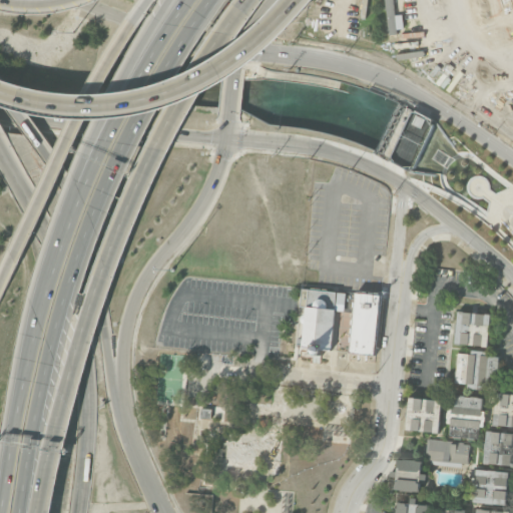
[(302,288),(346,293),(344,311),(336,310),(332,350),(322,349),(321,355),(310,354),(311,348),(298,346),(299,338),(303,338),(305,323),(302,322),(302,321),(301,320),(301,319),(301,317),(302,316),(303,315),(306,315),(307,307),(301,306),(302,288)]
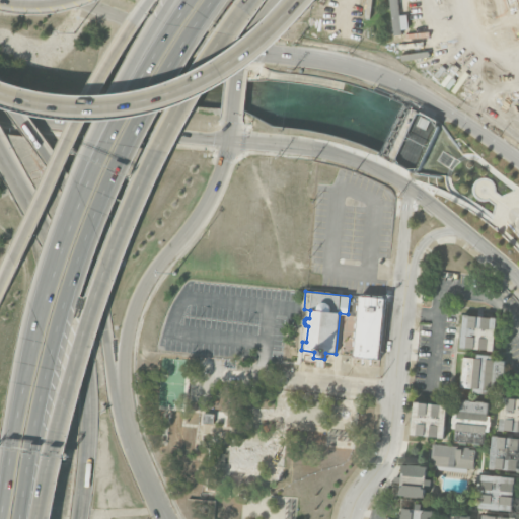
[(352,356),(358,295),(384,297),(377,359),(352,356)]
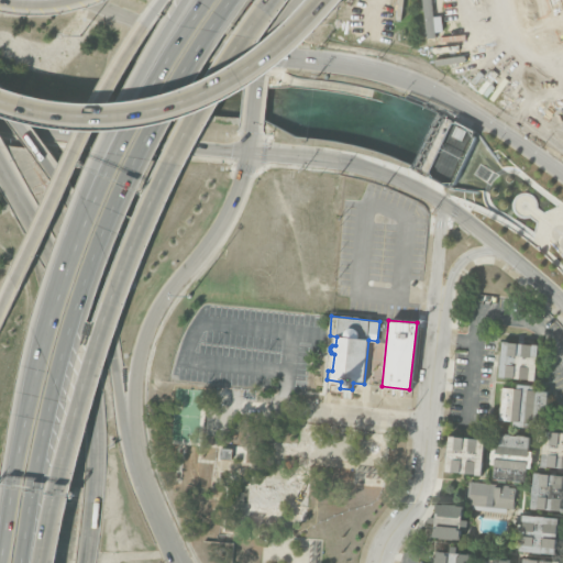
[(498,377),(503,341),(539,344),(534,382),(498,377)]
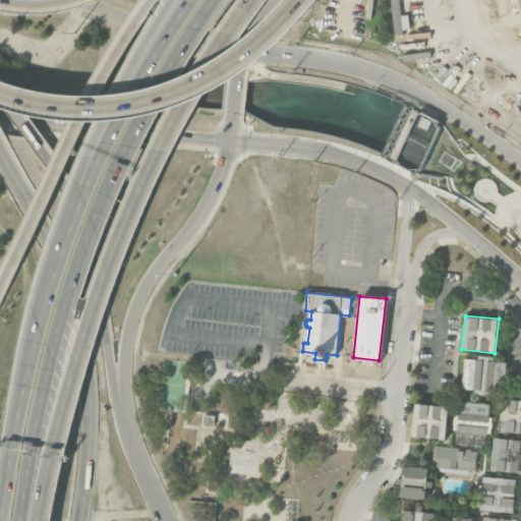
[(479,358),(479,354),(495,356),(495,360),(508,361),(504,393),(490,391),(490,396),(475,394),(475,390),(462,388),(466,357),(479,358)]
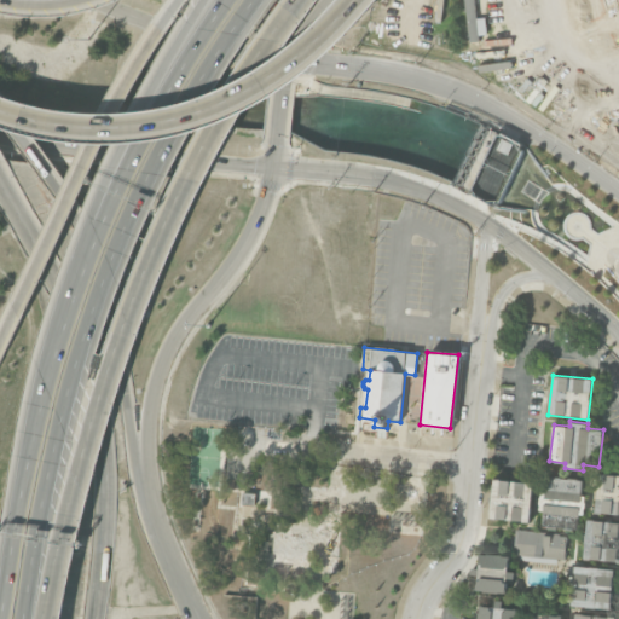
[(618,515),(595,513),(600,473),(618,474),(618,515)]
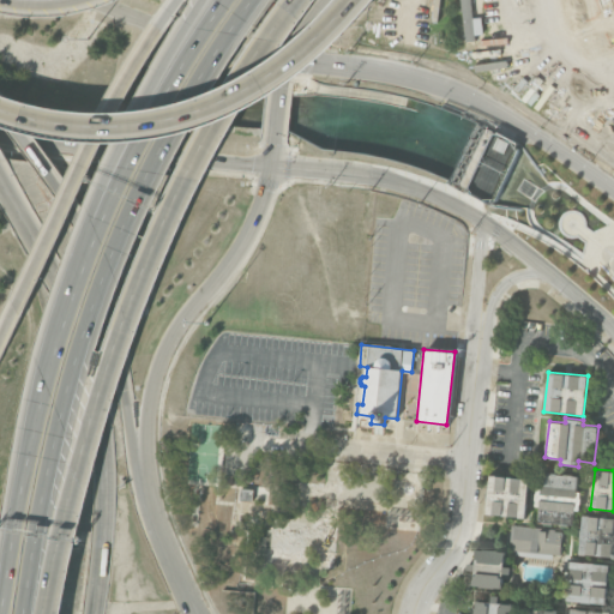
[(579,511),(573,510),(572,525),(537,522),(540,506),(534,505),(536,488),(542,489),(543,471),(578,475),(576,493),(582,493),(579,511)]
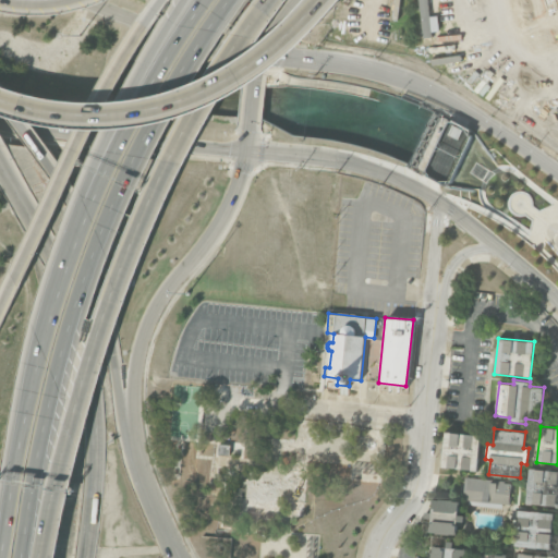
[(443,466),(447,431),(481,435),(476,470),(443,466)]
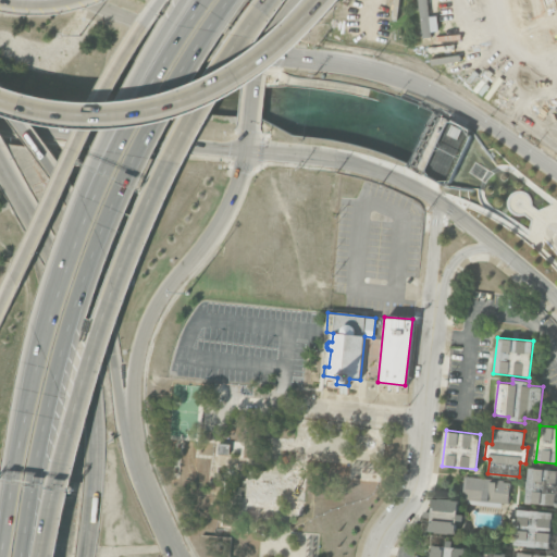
[(217,453),(218,442),(230,443),(229,454),(217,453)]
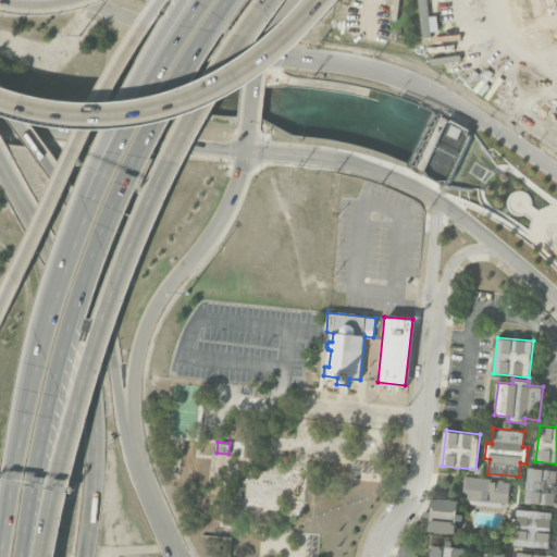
[(556,506),(525,503),(529,467),(556,469),(556,506)]
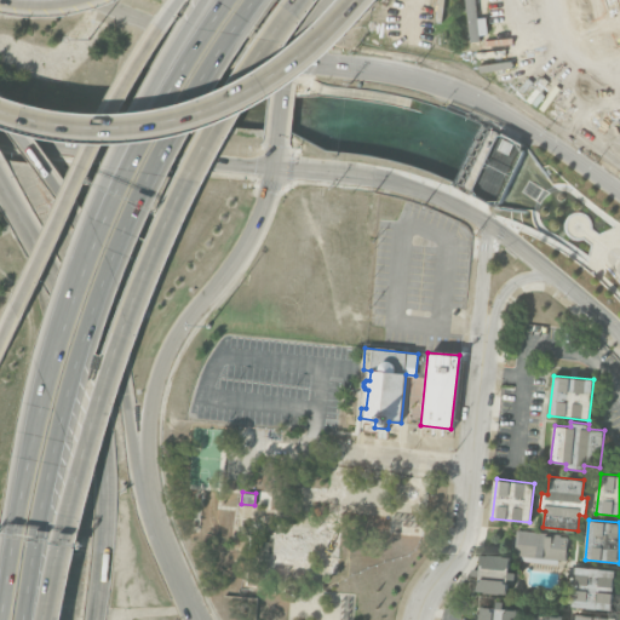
[(515,555),(517,529),(568,535),(566,561),(515,555)]
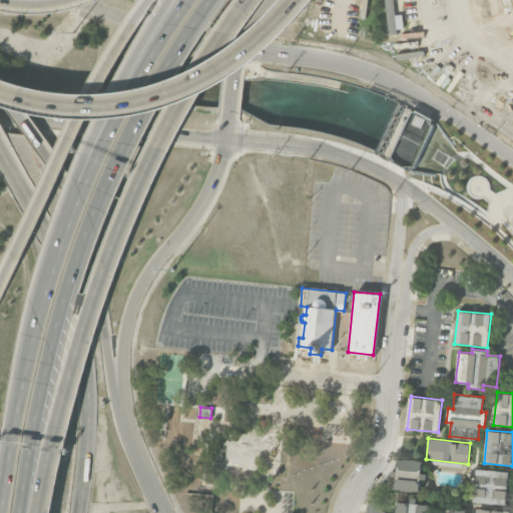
[(391,477),(392,470),(397,470),(399,458),(423,461),(421,473),(427,474),(426,481),(420,480),(419,492),(395,489),(397,478),(391,477)]
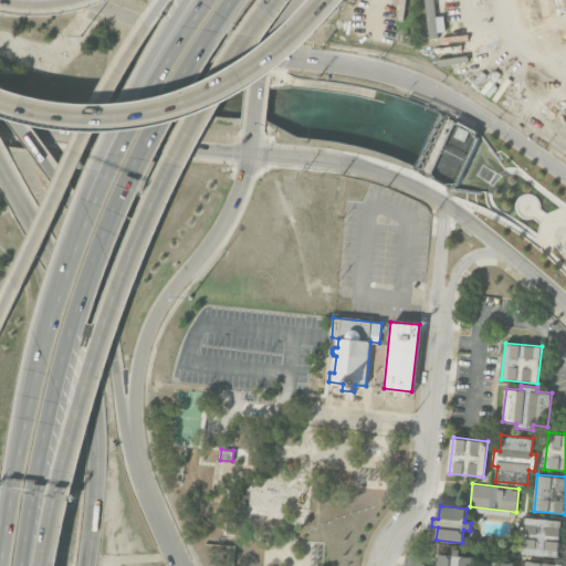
[(523,553),(527,516),(564,520),(559,557),(523,553)]
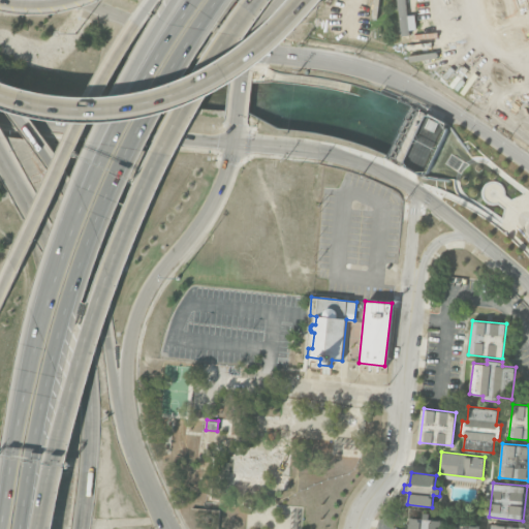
[(431,519),(442,520),(440,528),(408,528),(410,517),(423,518),(424,512),(431,514),(431,519)]
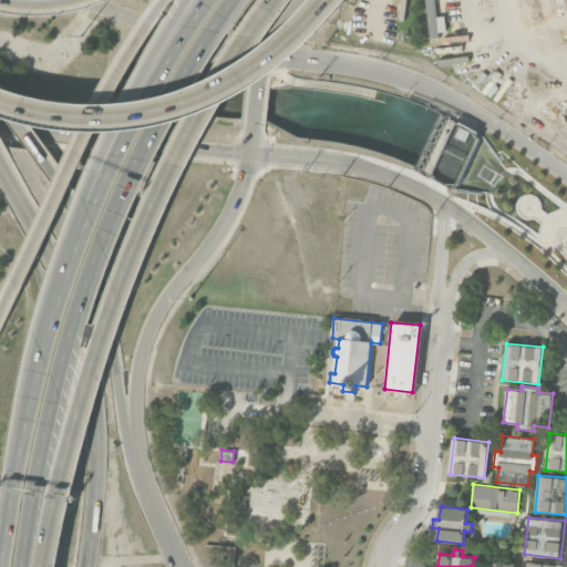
[(495,562),(495,557),(501,558),(501,562),(515,564),(514,566),(481,566),(482,560),(495,562)]
